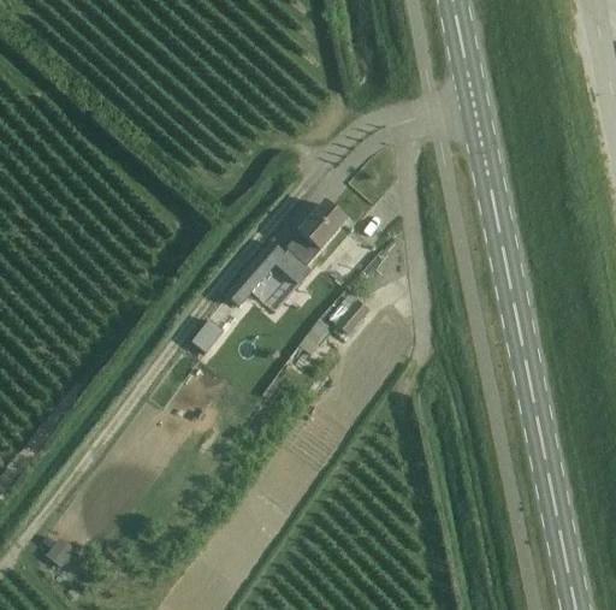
[(286,247),(297,255),(307,265),(347,219),(325,201),(286,247)]
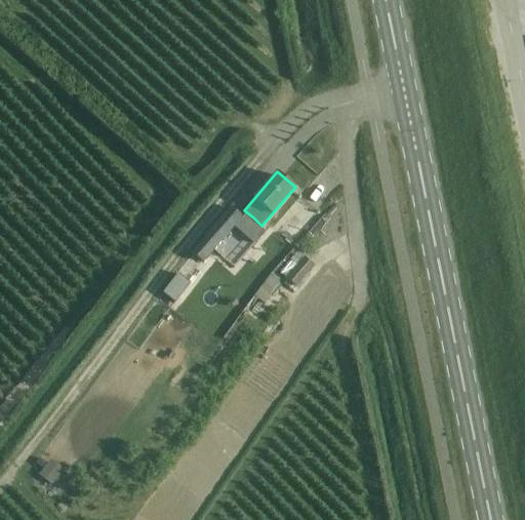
[(232,204),(213,227),(193,249),(194,250),(188,257),(197,266),(203,258),(204,258),(243,213),(232,204)]
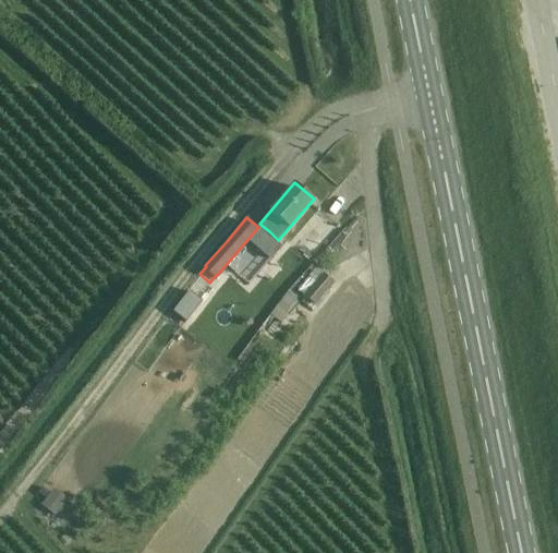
[(313,305),(335,279),(324,269),(323,271),(316,265),(299,286),(305,291),(302,296),(313,305)]
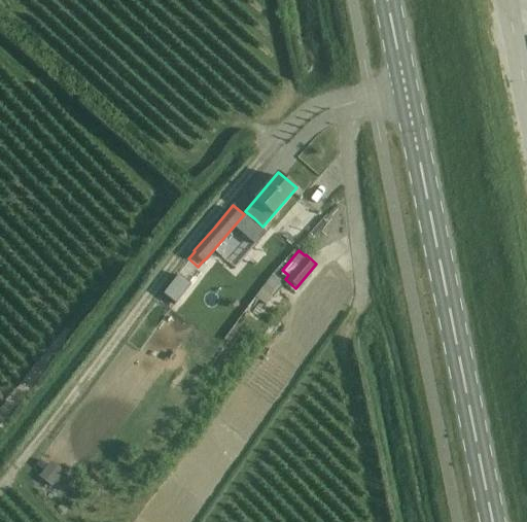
[(178,272),(164,291),(175,300),(190,281),(178,272)]
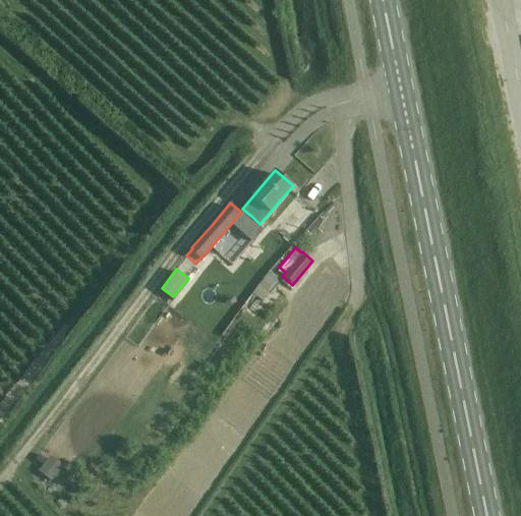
[(268,274),(263,281),(253,293),(264,300),(278,282),(274,279),(268,274)]
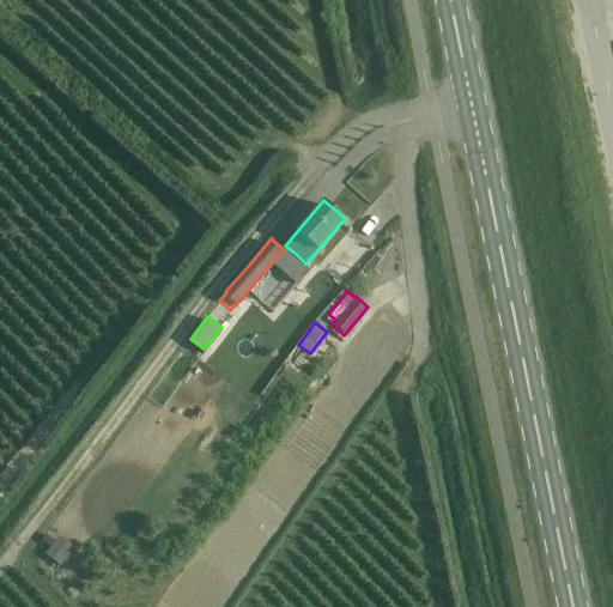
[(58,534),(44,552),(58,563),(72,545),(58,534)]
